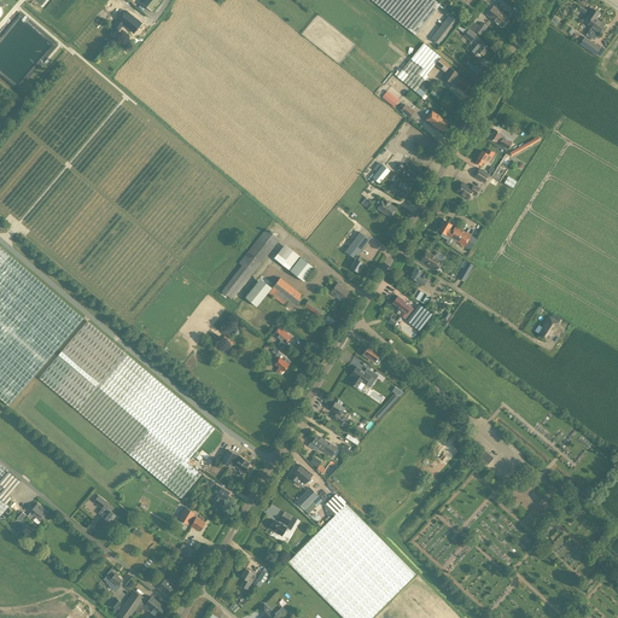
[(144,0),(141,4),(151,11),(159,0),(144,0)]
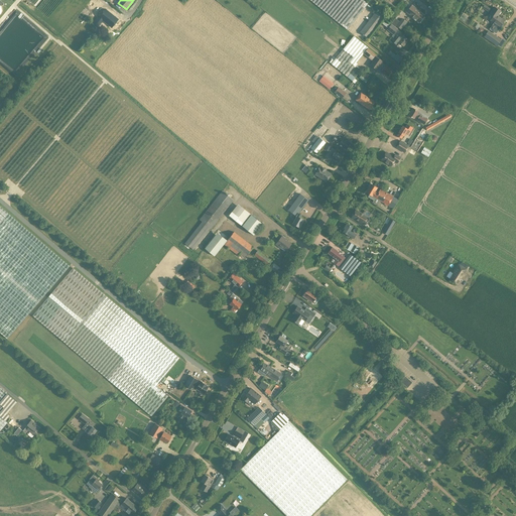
[(309,0),(312,2),(347,29),(366,6),(358,0),(309,0)]
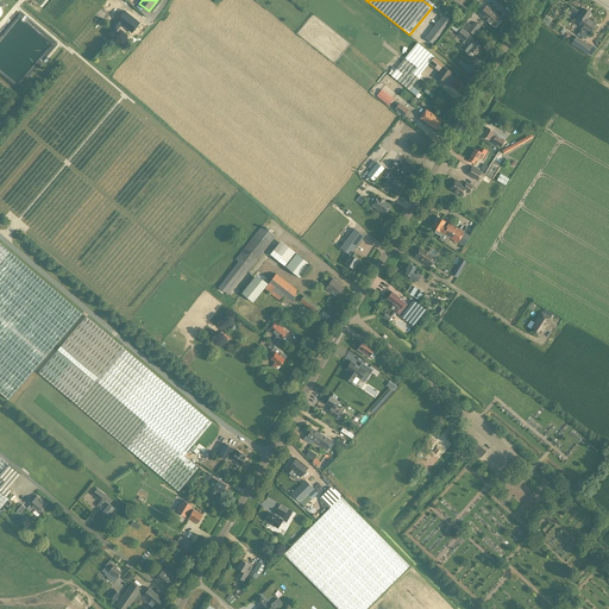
[(485,6),(479,14),(494,26),(501,19),(485,6)]
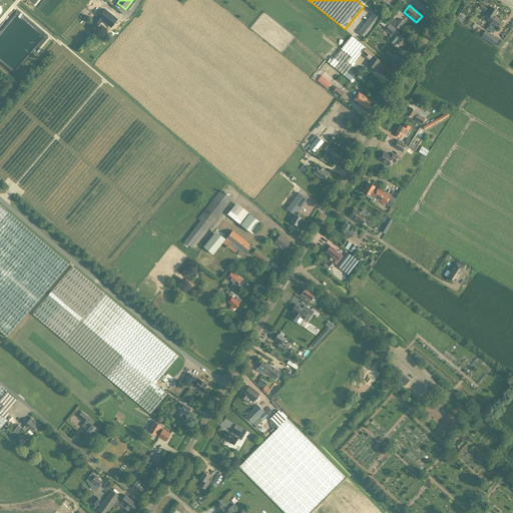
[(486,29),(493,33),(498,26),(497,26),(502,18),(500,17),(499,18),(495,15),(498,11),(492,7),(486,14),(490,17),(488,20),(491,22),(486,29)]
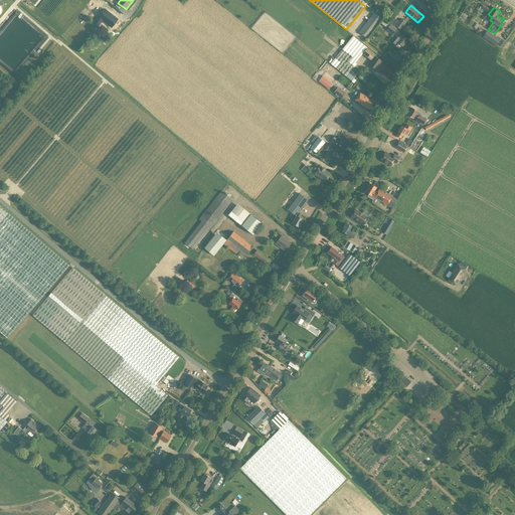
[(105,9),(93,24),(97,27),(103,21),(111,28),(118,19),(105,9)]
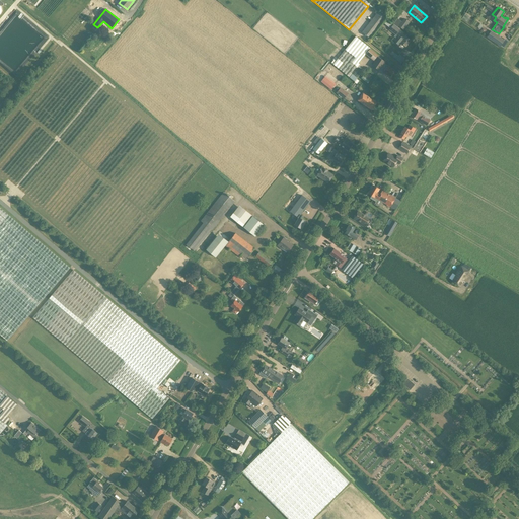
[(377,12),(362,32),(370,39),(385,18),(377,12)]
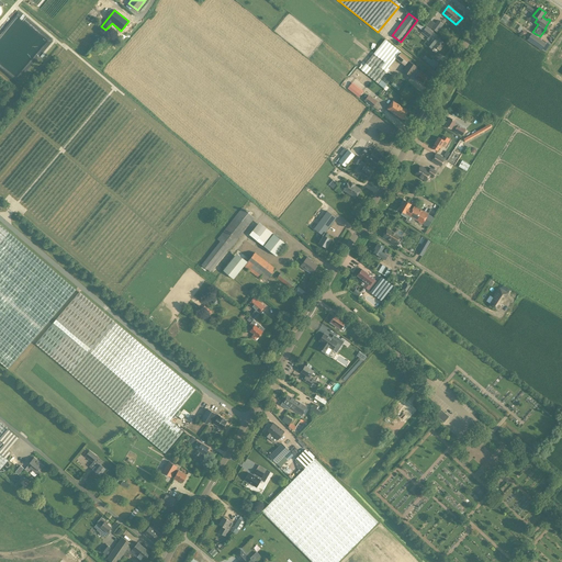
[(18,25),(18,22),(19,22),(15,19),(17,18),(19,18),(22,20),(23,18),(23,14),(18,14),(8,26),(9,27),(7,30),(10,33),(8,33),(6,35),(13,35),(14,33),(15,32),(15,27),(18,25)]
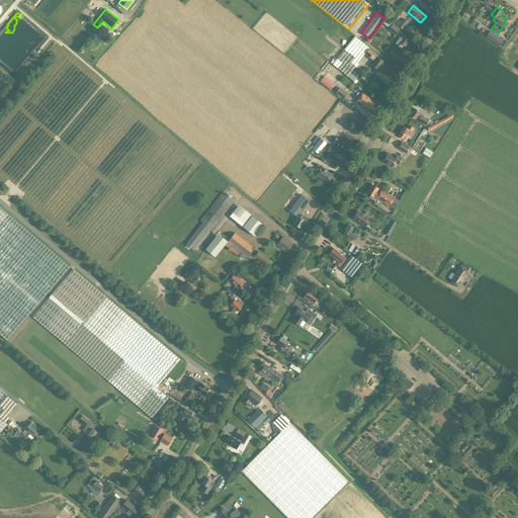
[(408,22),(403,18),(398,26),(403,29),(408,22)]
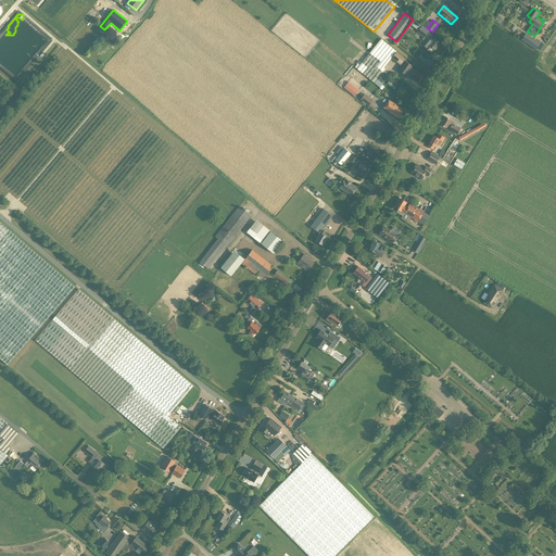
[(68,38),(73,42),(85,27),(79,24),(68,38)]
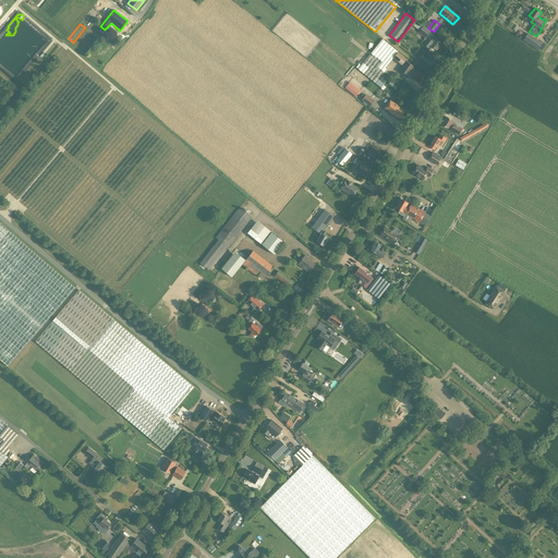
[(428,43),(425,46),(432,51),(435,49),(436,50),(441,43),(433,36),(434,35),(423,26),(419,33),(425,37),(424,39),(428,43)]
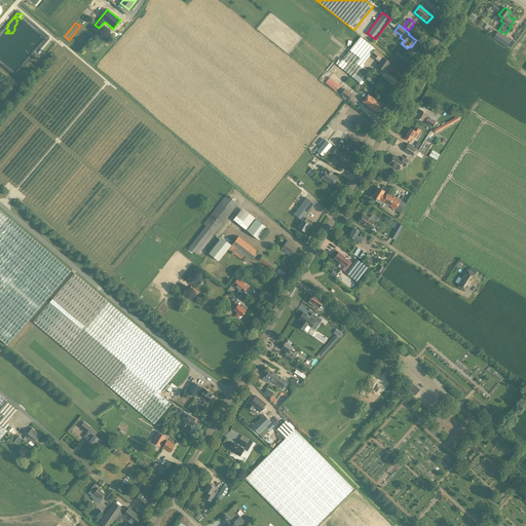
[(506,45),(511,40),(498,32),(494,37),(506,45)]
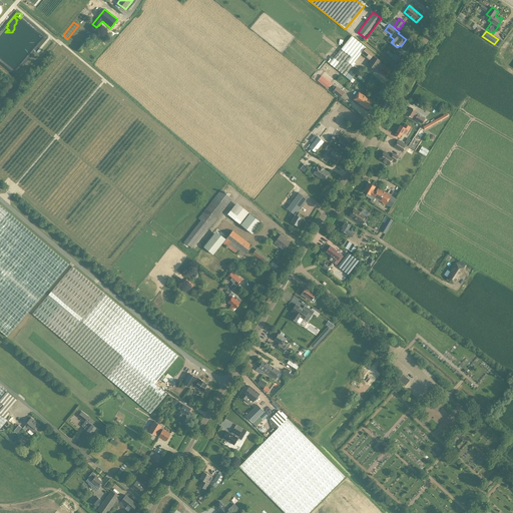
[(358,58),(362,53),(366,48),(352,36),(330,63),(345,76),(347,72),(355,63),(354,62),(358,58)]
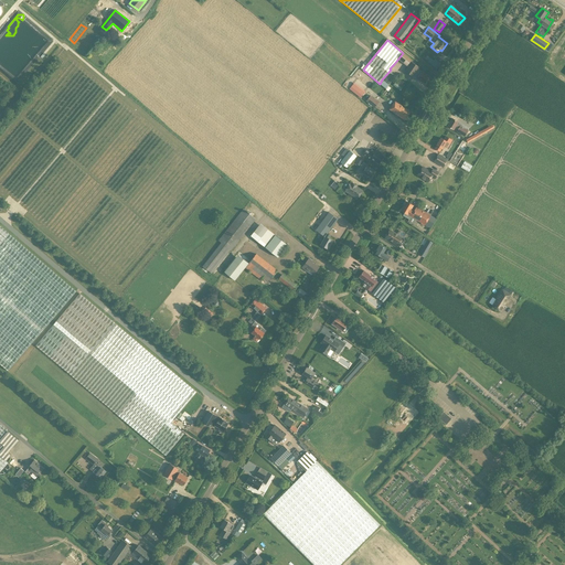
[(408,67),(412,62),(413,61),(403,53),(398,59),(408,67)]
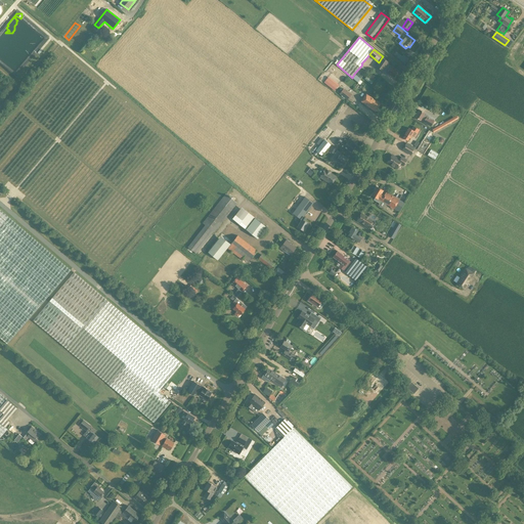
[(382,57),(379,62),(376,67),(390,76),(391,75),(394,77),(398,71),(388,64),(389,62),(382,57)]
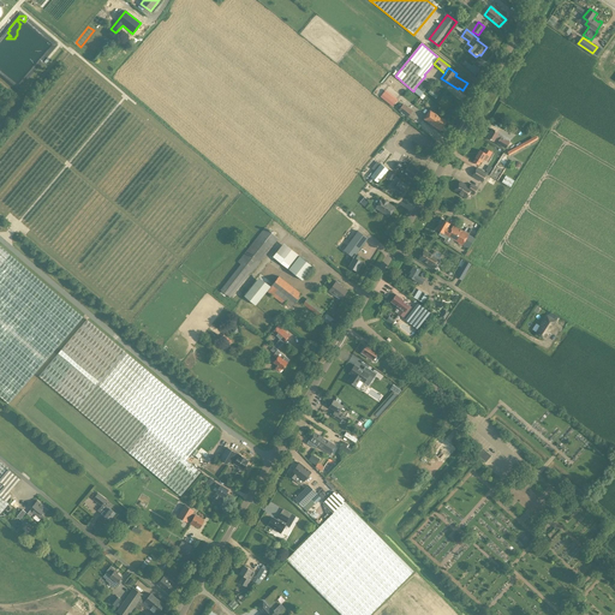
[(395,105),(399,100),(387,89),(383,94),(395,105)]
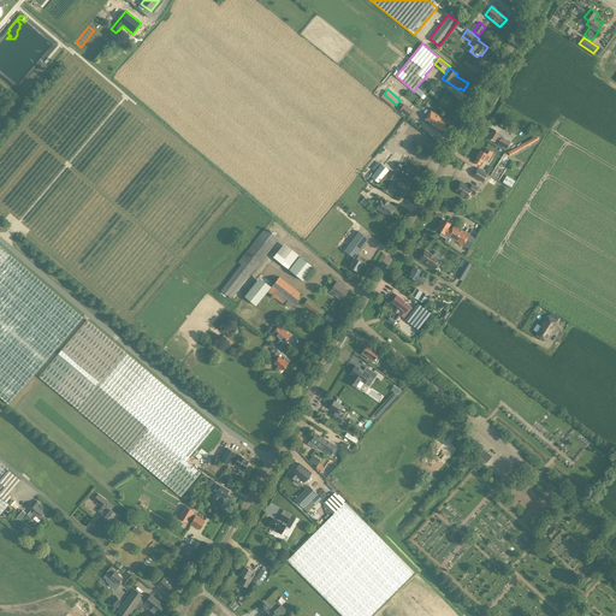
[(403,105),(398,110),(408,117),(412,112),(403,105)]
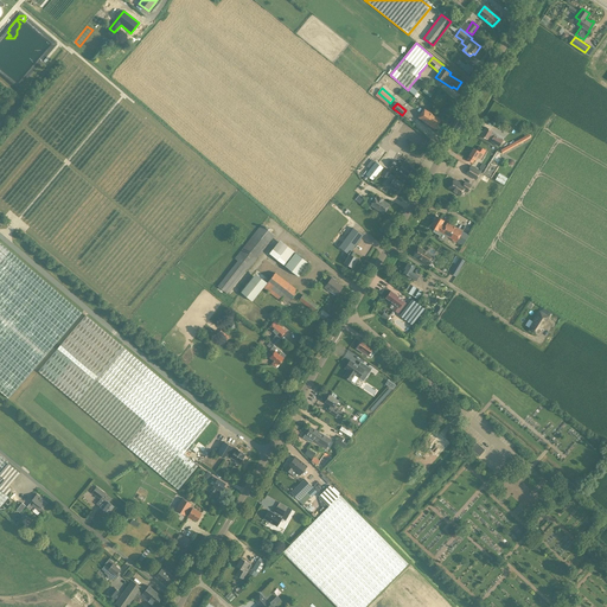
[(425,109),(419,117),(434,129),(440,121),(425,109)]
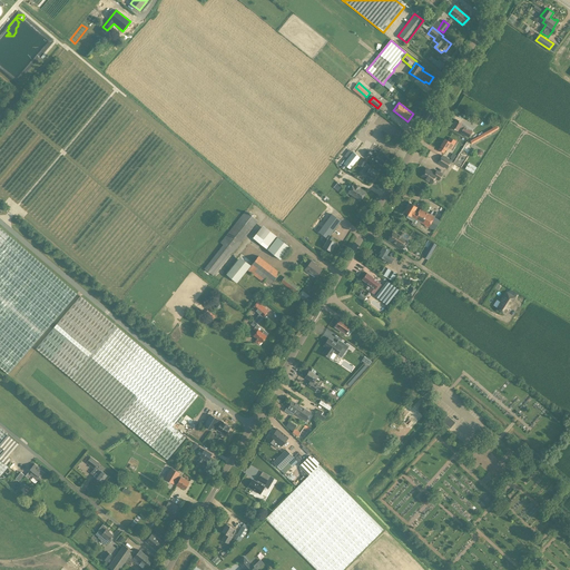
[(461,133),(469,137),(472,131),(461,125),(462,123),(457,119),(451,127),(457,130),(459,128),(462,130),(461,133)]
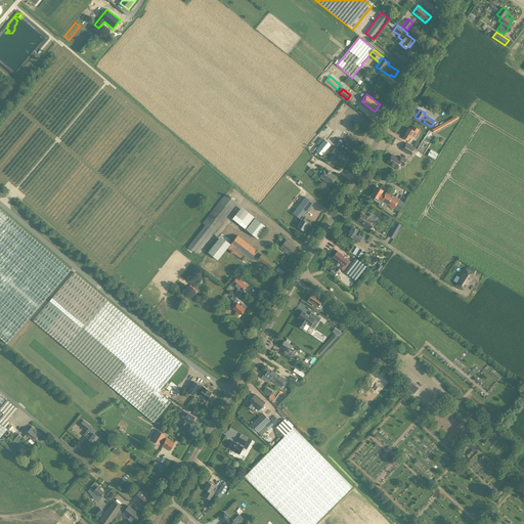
[(457,119),(456,116),(432,129),(434,132),(457,119)]
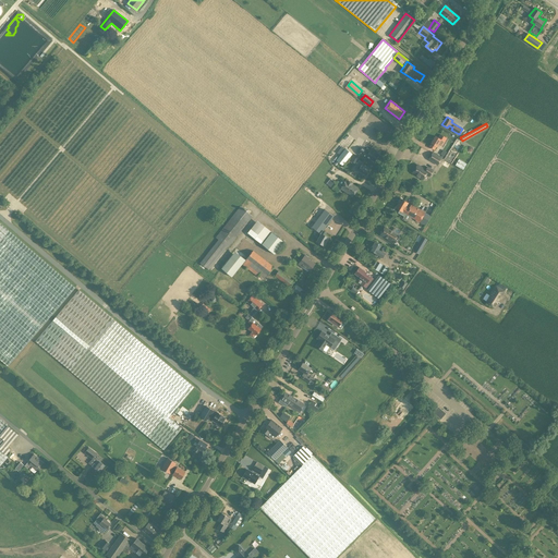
[(434,149),(436,146),(437,146),(439,143),(443,145),(444,142),(440,140),(441,140),(435,135),(431,143),(429,146),(434,149)]
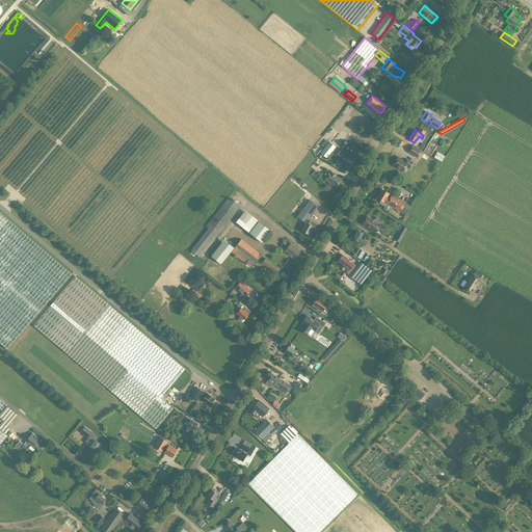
[(344,140),(341,147),(348,151),(349,150),(356,154),(361,148),(357,145),(357,143),(354,141),(352,143),(349,141),(348,142),(344,140)]
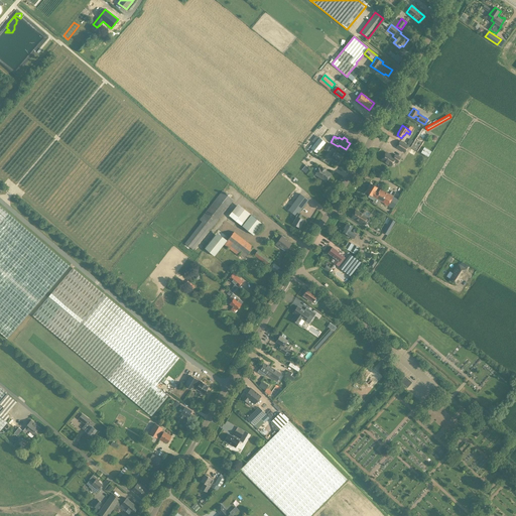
[(319,137),(311,148),(317,153),(326,142),(319,137)]
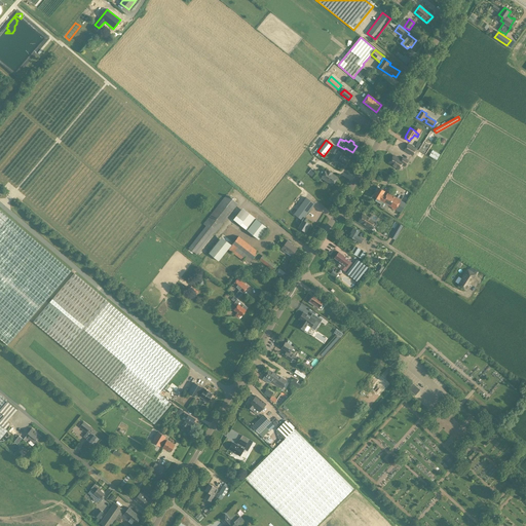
[(408,144),(406,147),(404,150),(412,155),(415,149),(408,144)]
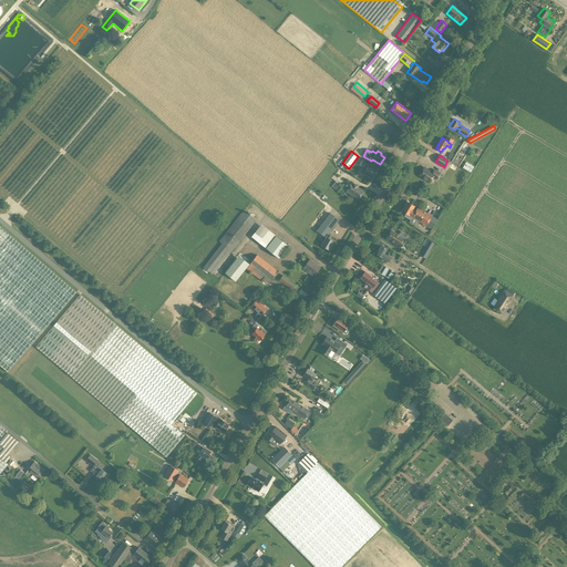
[(375,172),(368,167),(369,166),(364,163),(359,171),(363,173),(371,178),(375,172)]
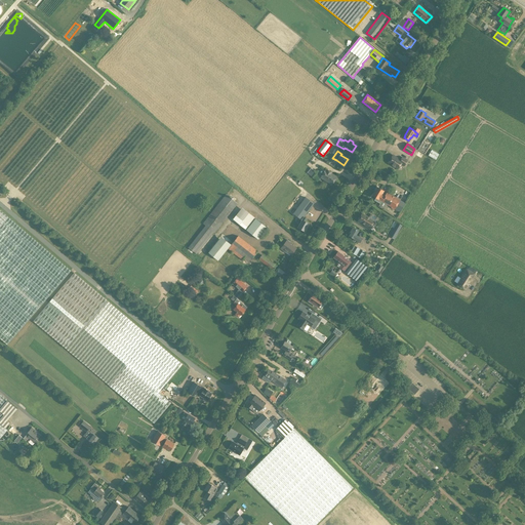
[(401,163),(405,165),(408,160),(402,157),(400,160),(393,155),(389,162),(398,168),(401,163)]
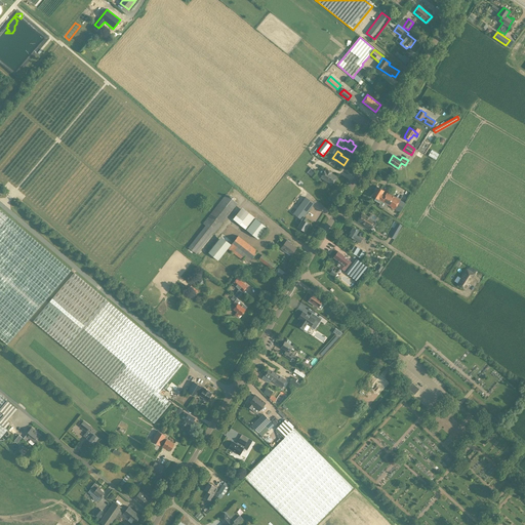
[(312,168),(308,172),(313,176),(317,172),(312,168)]
